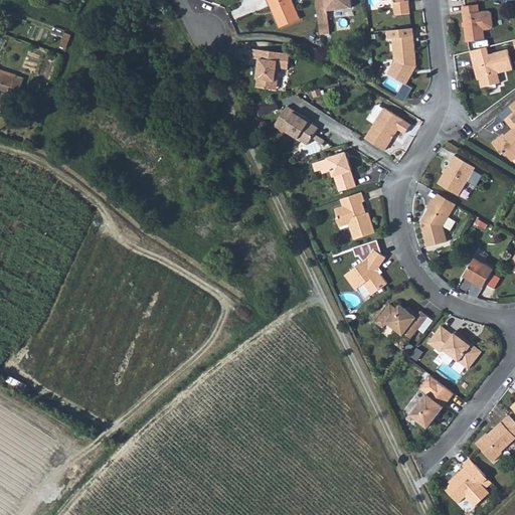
[(270,0),(283,28),(303,20),(293,0),(270,0)]
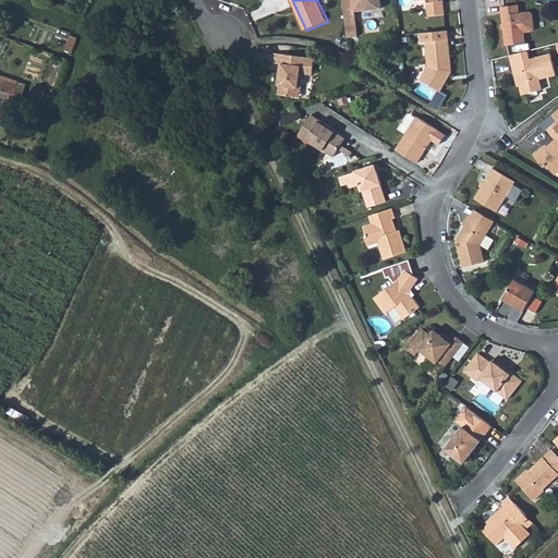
[(343,0),(347,22),(358,21),(356,14),(383,12),(380,0),(343,0)]
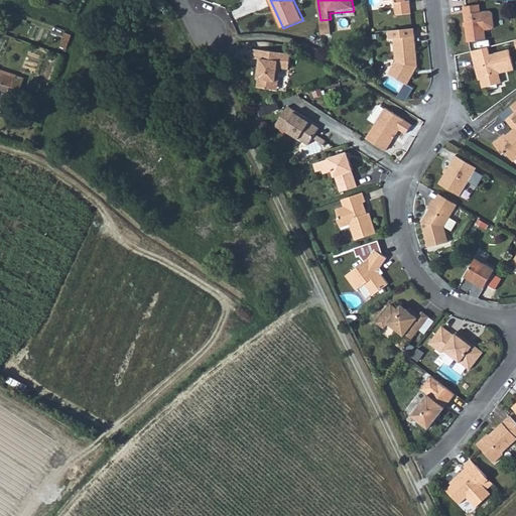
[(385,0),(386,3),(395,2),(397,18),(412,17),(411,4),(407,4),(406,0),(385,0)]
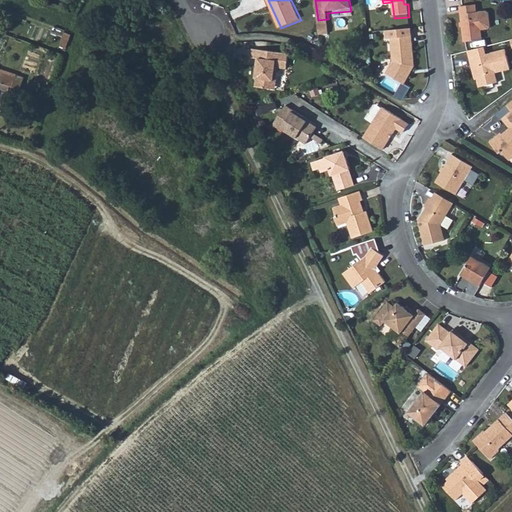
[(465,45),(483,43),(481,14),(478,14),(477,6),(461,8),(465,45)]
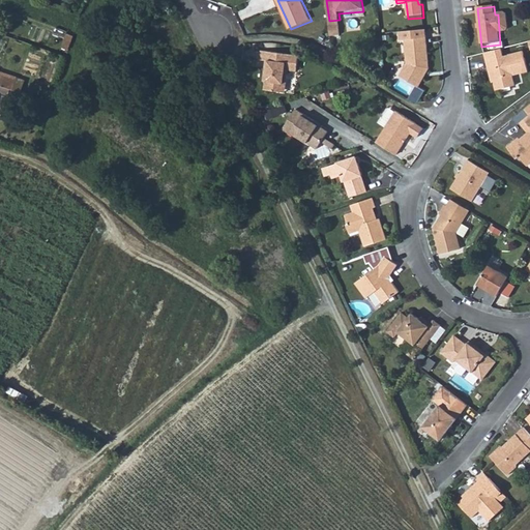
[(498,15),(500,34),(509,33),(507,13),(498,15)]
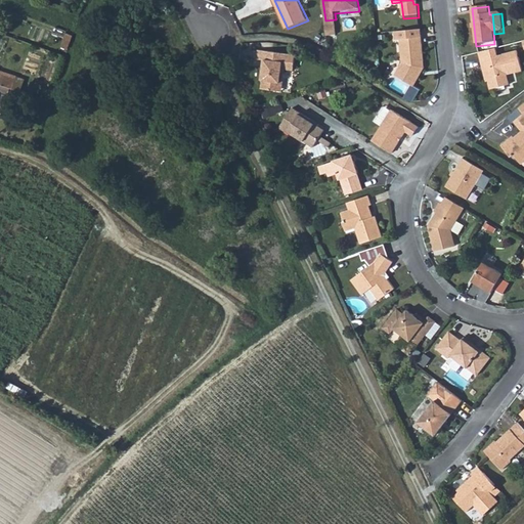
[(336,19),(325,20),(326,28),(336,27),(336,19)]
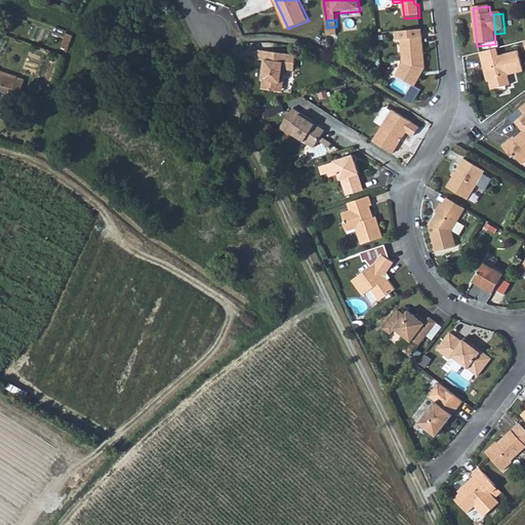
[(327,28),(328,38),(337,37),(336,27),(327,28)]
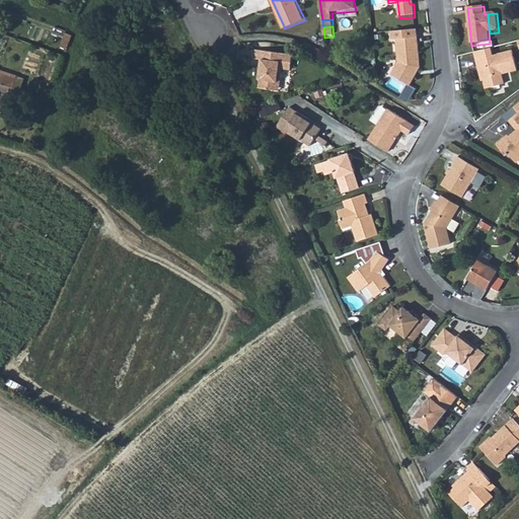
[(398,59),(390,75),(410,85),(417,73),(415,72),(419,65),(418,57),(420,57),(417,26),(391,28),(392,36),(396,36),(398,59)]
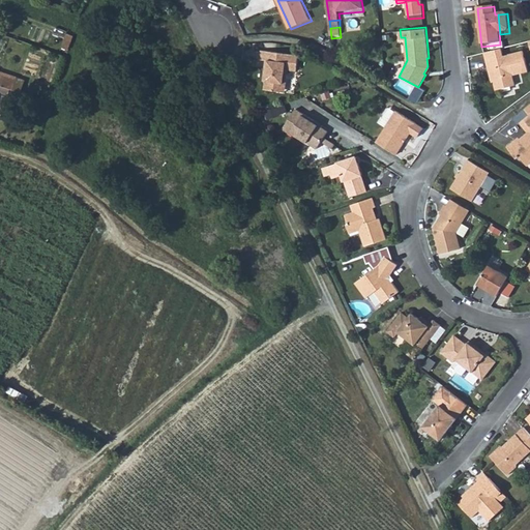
[(505,58),(503,50),(484,55),(490,72),(492,72),(497,93),(516,89),(513,78),(528,74),(523,54),(505,58)]
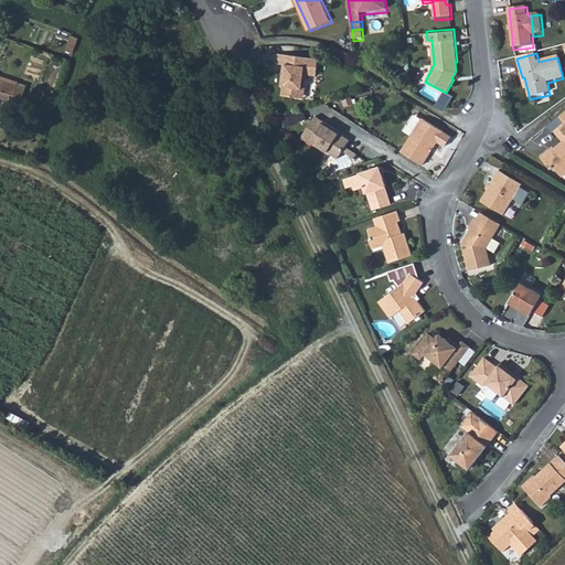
[(290,89),(304,91),(306,76),(315,77),(317,60),(277,55),(275,65),(283,66),(283,74),(279,74),(278,88),(280,88),(280,98),(289,99),(290,89)]
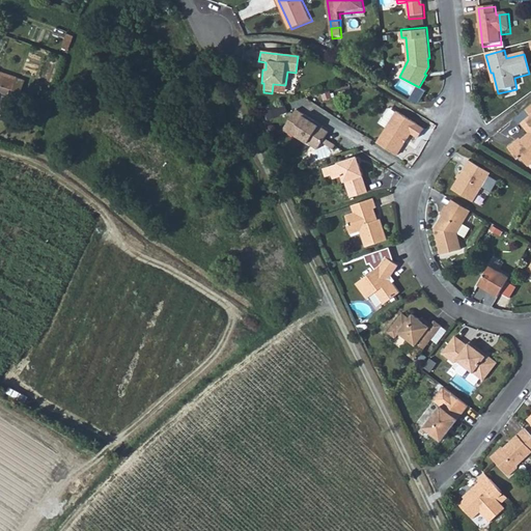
[(0,72),(0,86),(14,91),(18,78),(0,72)]
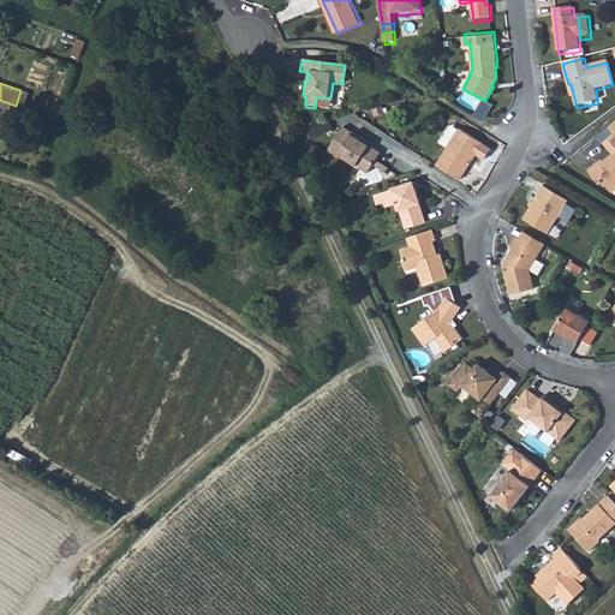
[(316,97),(315,108),(329,109),(330,99),(316,97)]
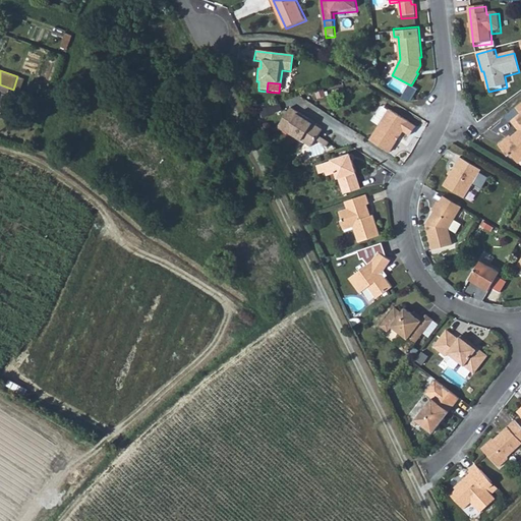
[(0,107),(4,109),(8,97),(0,93),(0,107)]
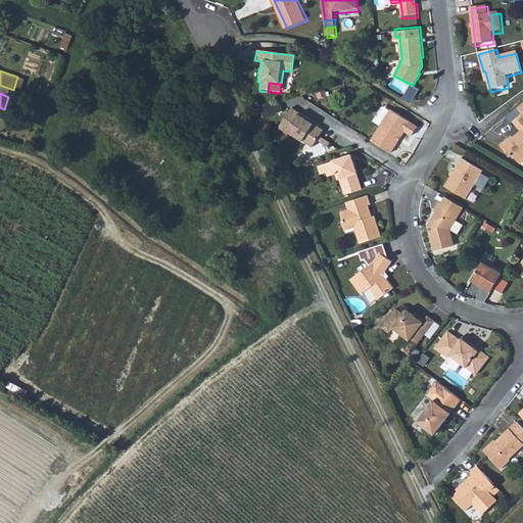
[(265,111),(267,119),(283,113),(280,105),(265,111)]
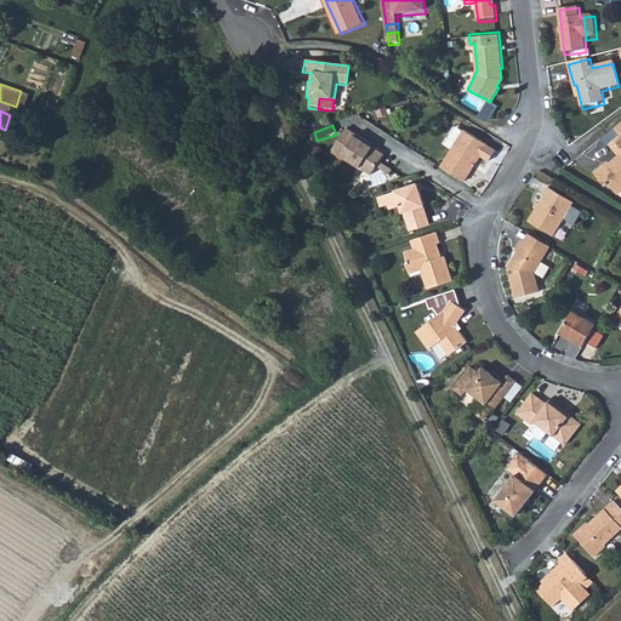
[(368,142),(346,129),(330,154),(339,160),(341,157),(370,176),(376,166),(388,175),(397,161),(385,154),(383,155),(366,144),(368,142)]
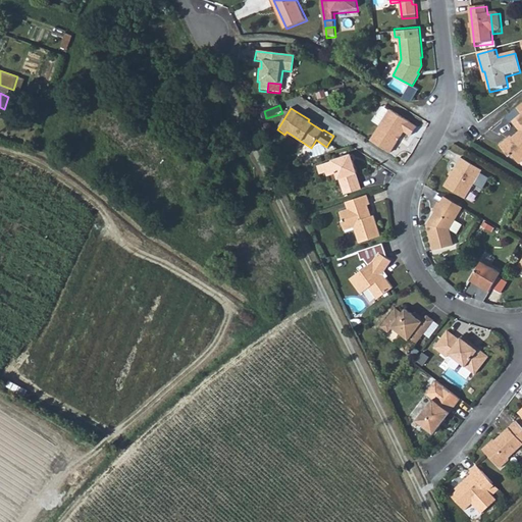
[(409,120),(389,108),(370,140),(389,153),(404,129),(411,135),(416,126),(410,122),(409,120)]
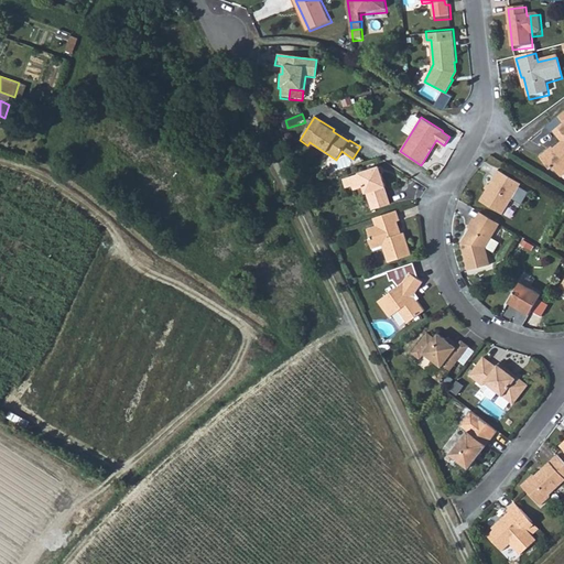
[(563,119),(552,130),(561,142),(551,151),(549,148),(538,156),(548,166),(551,163),(560,174),(563,170),(563,119)]
